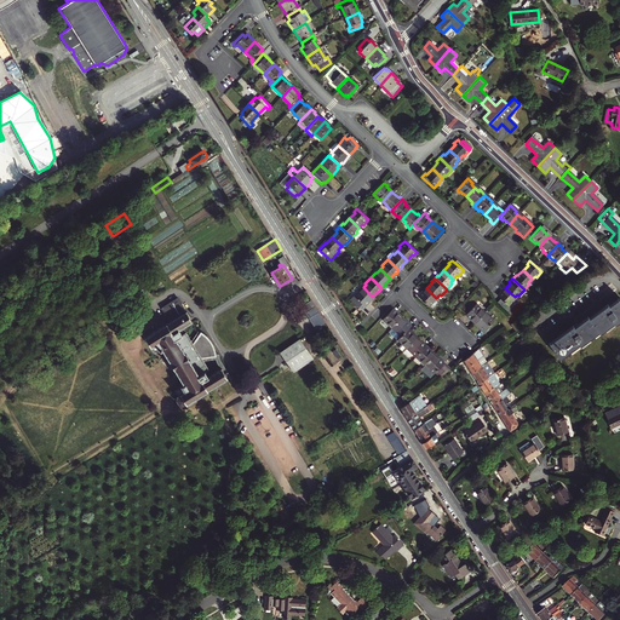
[(372,297),(363,287),(360,291),(359,290),(354,296),(350,300),(361,311),(368,303),(367,303),(372,297)]
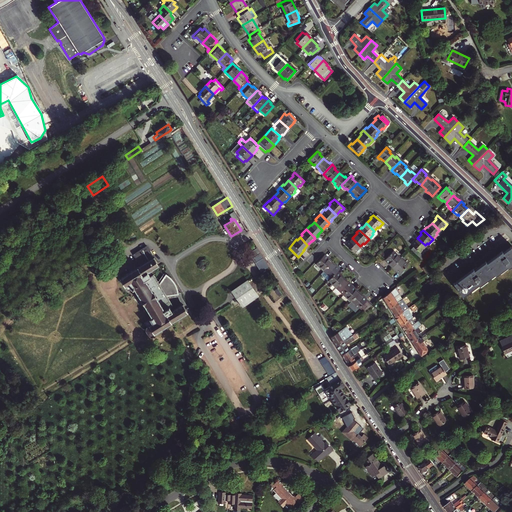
[(358,248),(360,246),(352,238),(348,243),(347,242),(345,245),(354,254),(359,249),(358,248)]
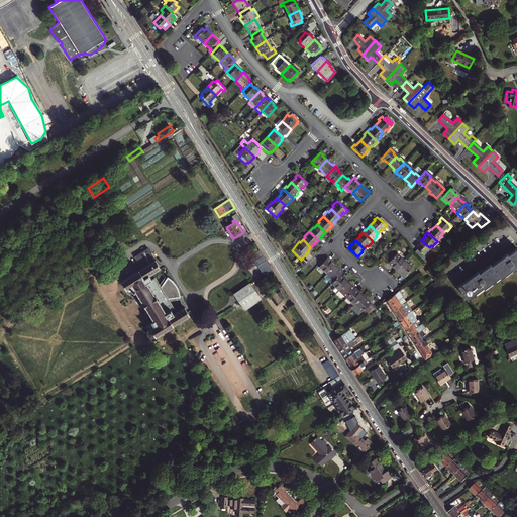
[(429,247),(421,240),(416,245),(416,244),(413,247),(422,256),(427,251),(426,250),(429,247)]
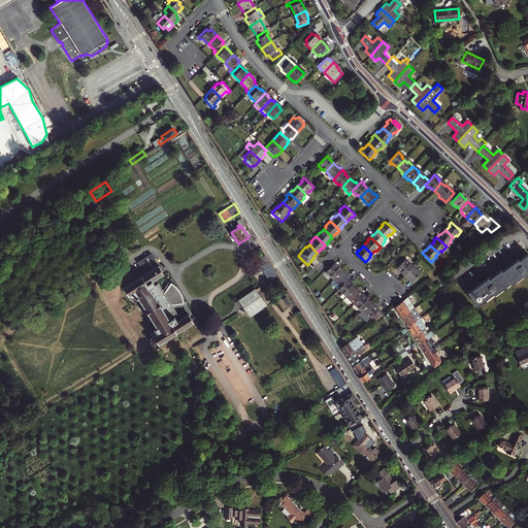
[(131,297),(137,293),(145,306),(143,307),(146,314),(149,311),(157,325),(149,330),(152,335),(151,339),(153,342),(157,342),(158,342),(159,342),(194,321),(192,317),(190,312),(189,314),(178,320),(175,317),(178,315),(174,307),(165,292),(159,283),(156,285),(154,281),(165,273),(152,251),(138,259),(144,269),(123,283),(131,297)]
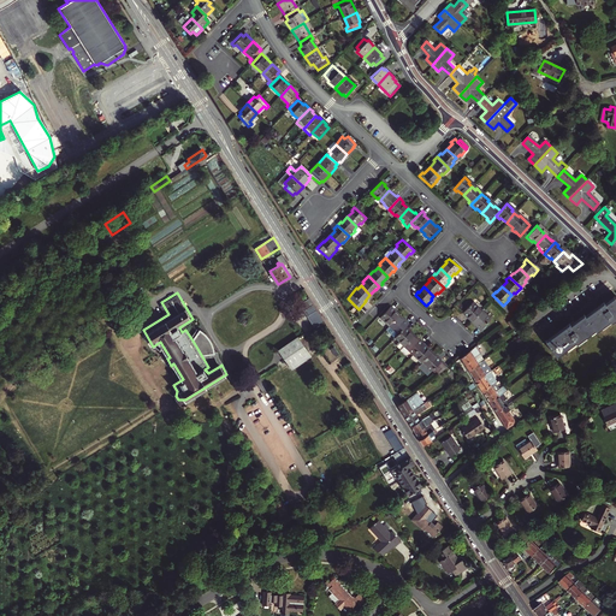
[(300,303),(304,311),(314,303),(309,296),(300,303)]
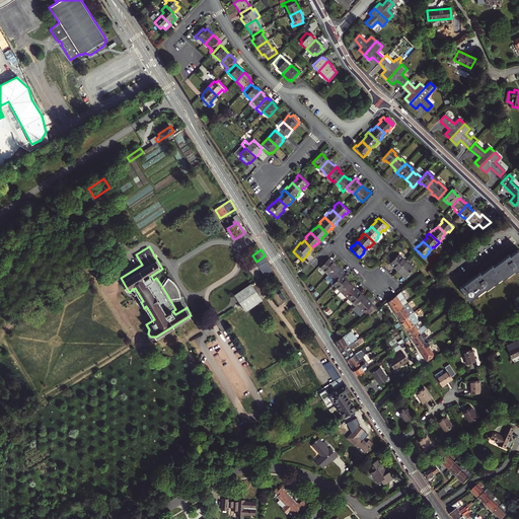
[(518,252),(518,250),(516,251),(508,257),(504,261),(504,258),(492,268),(491,267),(483,272),(478,275),(477,274),(458,288),(467,300),(487,286),(488,287),(499,279),(500,280),(513,272),(513,273),(518,268),(518,255),(517,253),(518,252)]
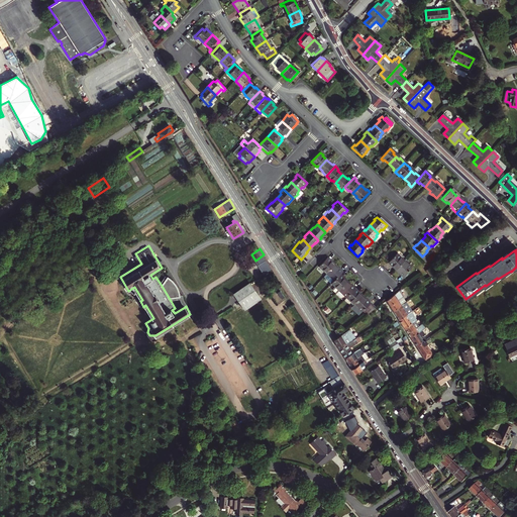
[(388,264),(391,267),(392,266),(396,270),(403,262),(400,260),(401,257),(397,253),(388,264)]
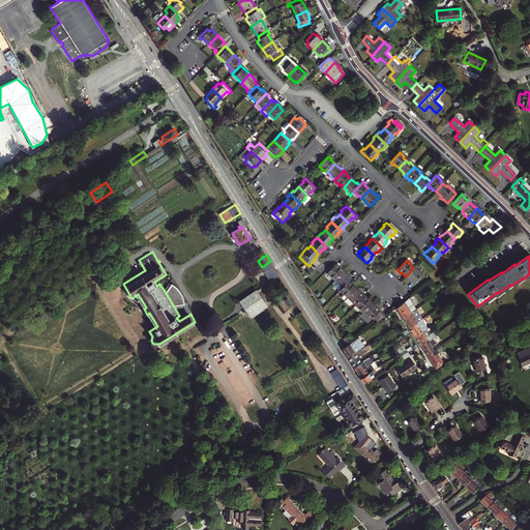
[(280,275),(270,261),(262,267),(264,271),(270,281),(280,275)]
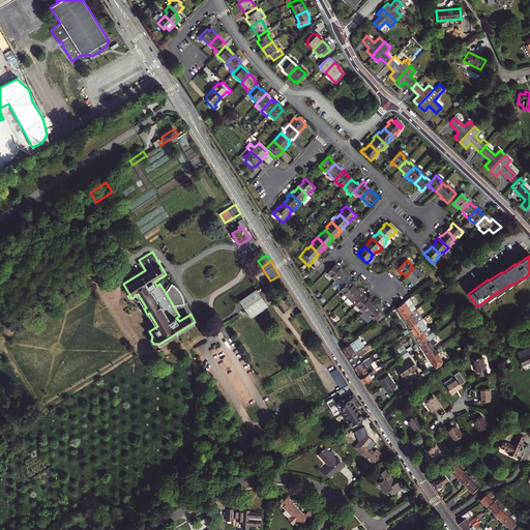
[(335,281),(343,272),(337,267),(339,266),(335,263),(326,274),(331,278),(331,277),(335,281)]
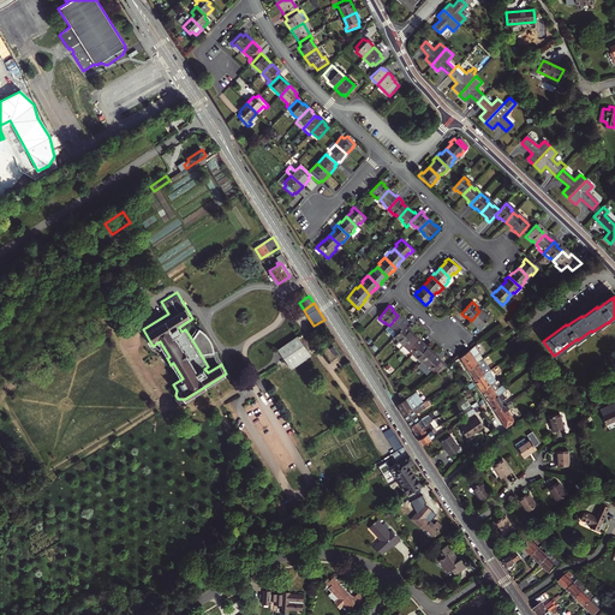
[(483,315),(479,311),(471,321),(477,327),(476,327),(479,330),(490,320),(484,314),(483,315)]
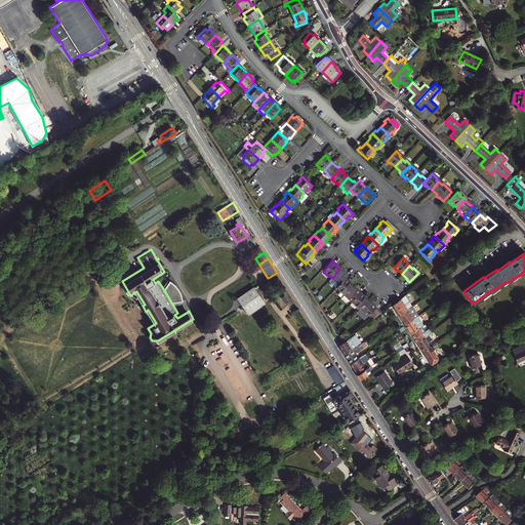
[(346,279),(349,276),(346,273),(345,274),(339,270),(332,278),(334,280),(333,281),(338,286),(346,279)]
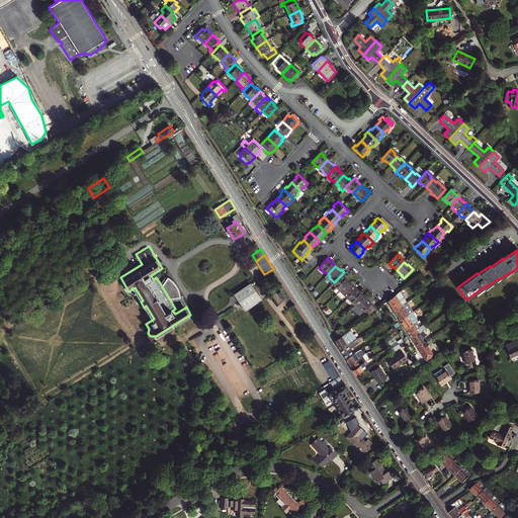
[(339,290),(347,283),(343,279),(344,278),(341,275),(334,282),(331,285),(336,289),(337,288),(339,290)]
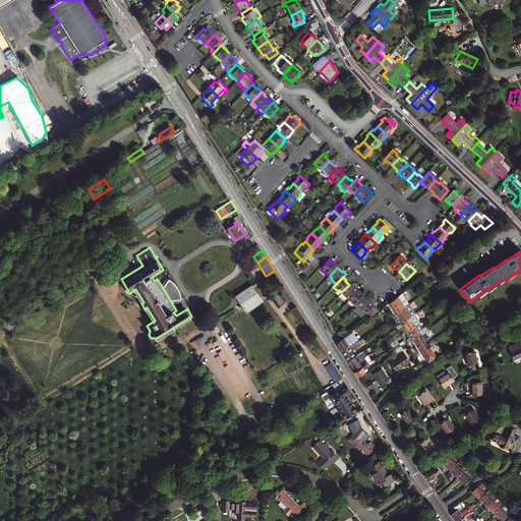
[(169,278),(163,288),(172,303),(182,301),(183,304),(186,309),(187,308),(189,312),(191,310),(187,304),(185,301),(185,298),(182,298),(182,294),(180,290),(178,287),(176,284),(173,281),(169,278)]
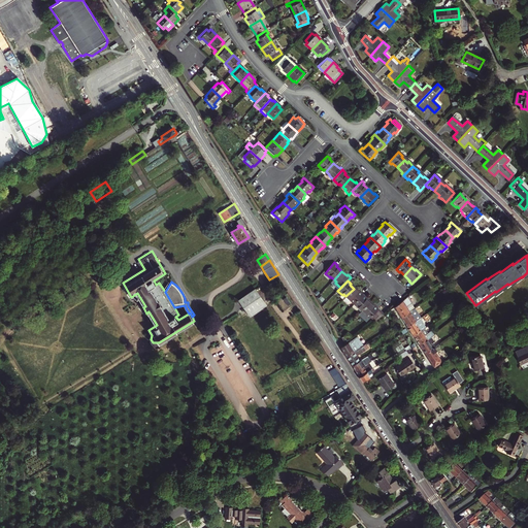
[(443,287),(440,289),(447,297),(450,295),(443,287)]
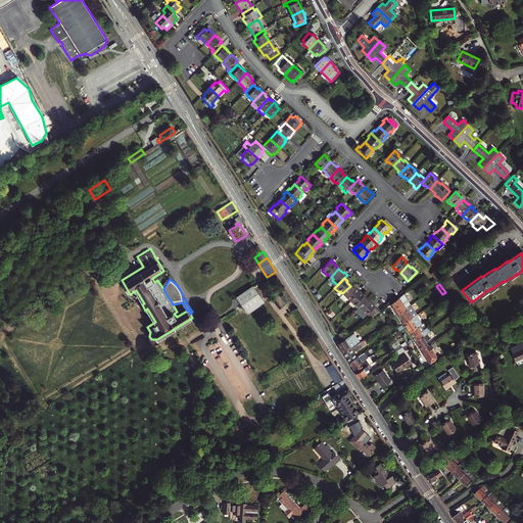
[(254,285),(253,286),(257,292),(254,294),(256,296),(259,294),(263,298),(246,310),(248,313),(266,301),(254,285)]
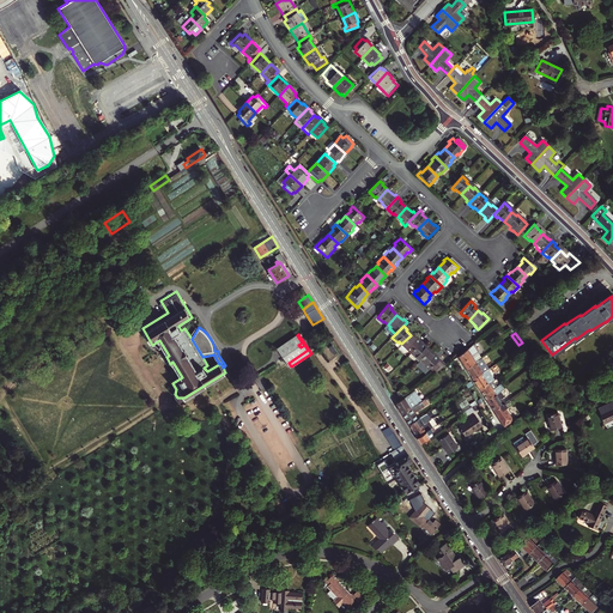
[(297,335),(278,347),(285,358),(289,363),(308,350),(304,345),(301,347),(298,345),(302,343),(297,335)]
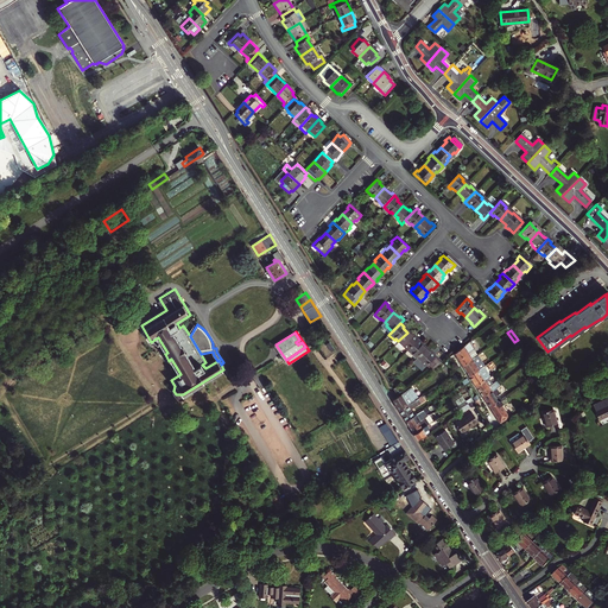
[(406,352),(418,340),(415,336),(413,339),(407,333),(398,341),(397,342),(394,346),(398,348),(397,349),(399,350),(400,350),(401,349),(400,348),(401,347),(406,352)]
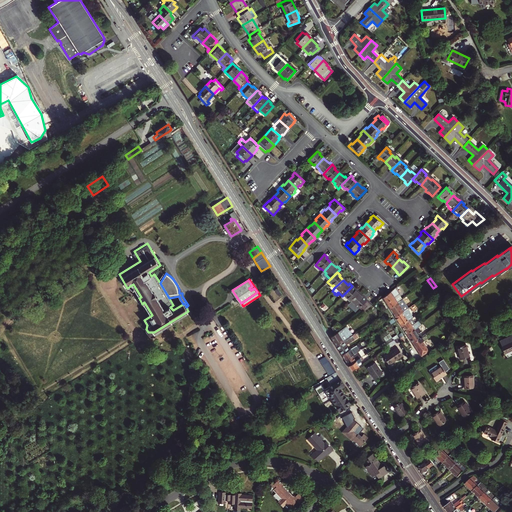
[(350,302),(358,294),(353,290),(354,289),(352,286),(342,296),(347,300),(348,299),(350,302)]
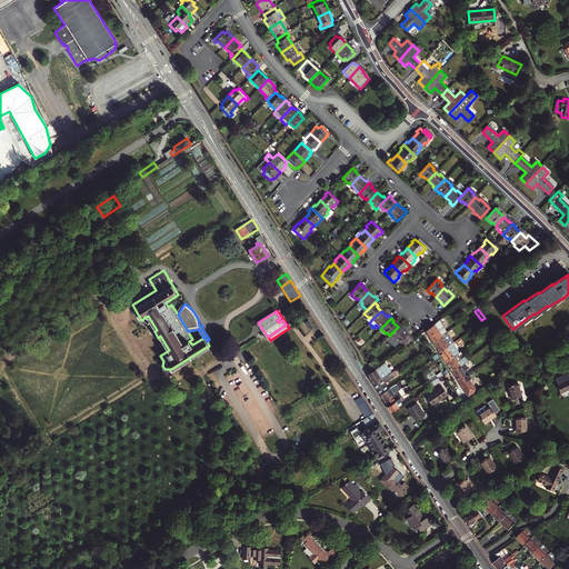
[(491,328),(485,318),(481,320),(488,330),(491,328)]
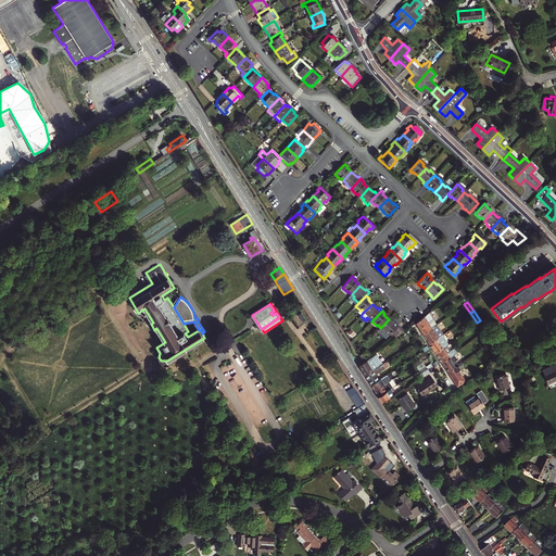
[(419,329),(432,319),(428,313),(415,324),(419,329)]
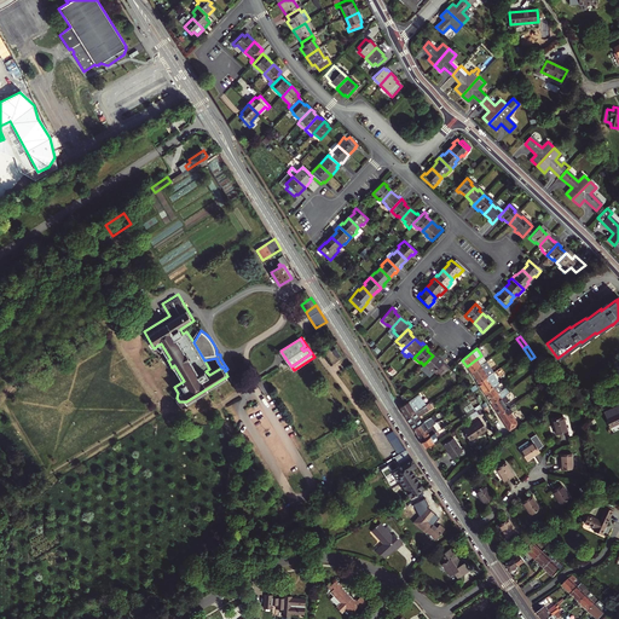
[(485,353),(481,356),(467,366),(470,372),(486,362),(490,359),(485,353)]
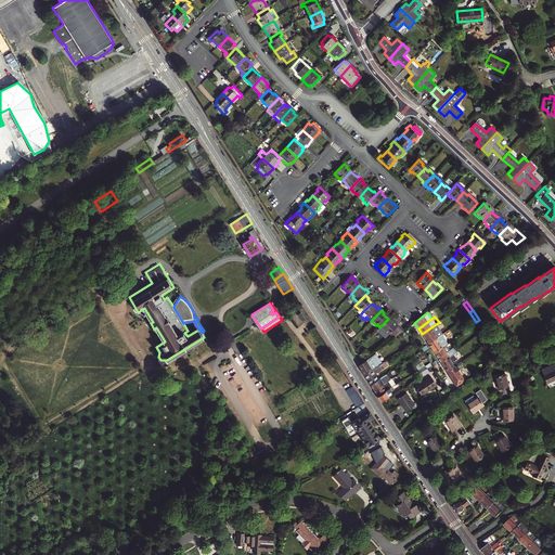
[(383,331),(383,332),(387,336),(390,333),(394,337),(395,338),(403,332),(395,323),(394,324),(388,319),(379,327),(383,331)]
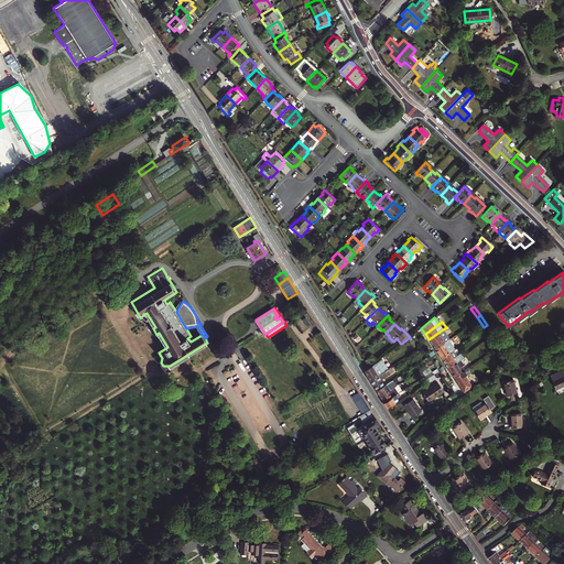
[(443,329),(429,339),(434,348),(448,338),(443,329)]
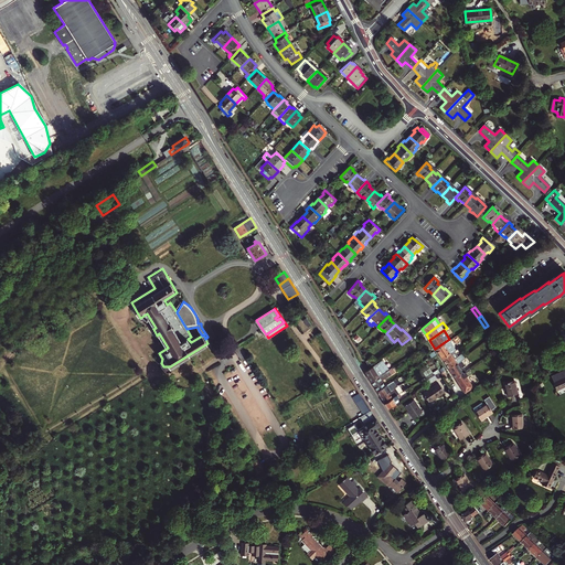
[(501,343),(494,333),(490,338),(497,347),(501,343)]
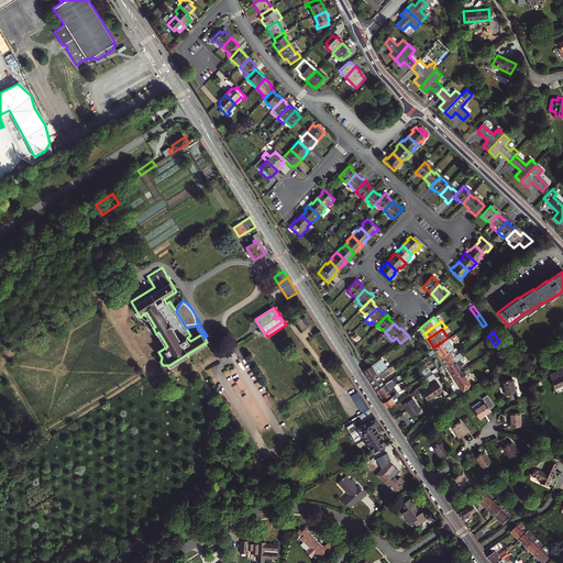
[(448,338),(433,348),(441,357),(452,349),(454,348),(448,338)]
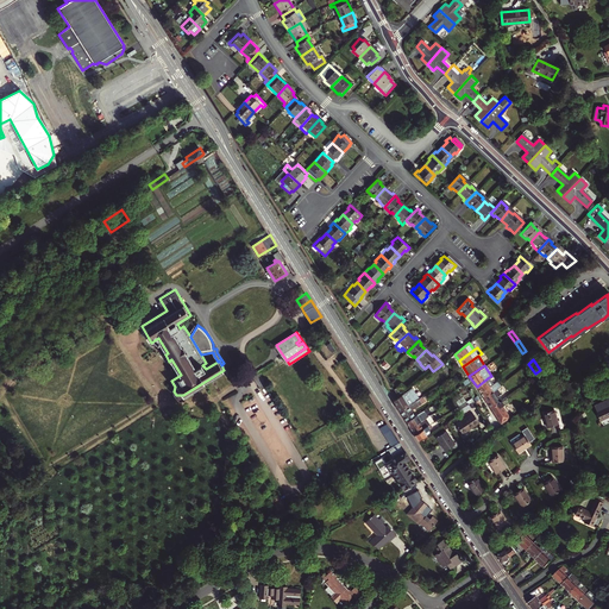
[(540,370),(535,374),(545,387),(550,383),(540,370)]
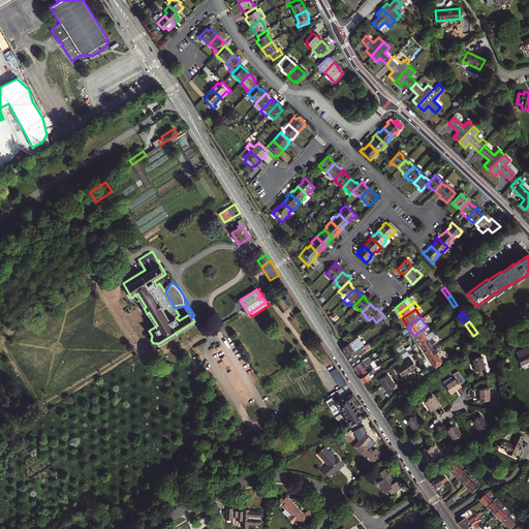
[(232,334),(225,323),(220,327),(227,337),(232,334)]
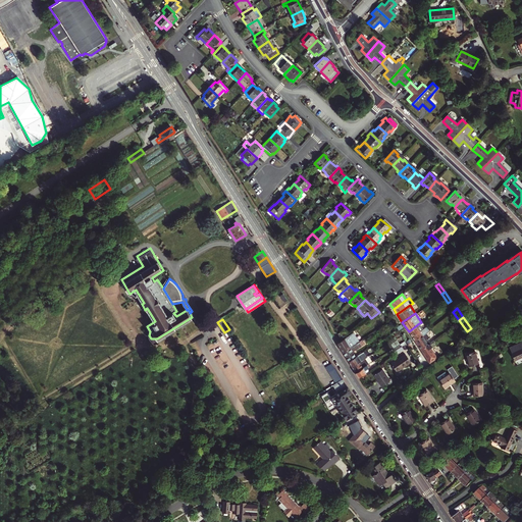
[(423,328),(419,323),(409,331),(415,341),(423,334),(427,330),(425,327),(423,328)]
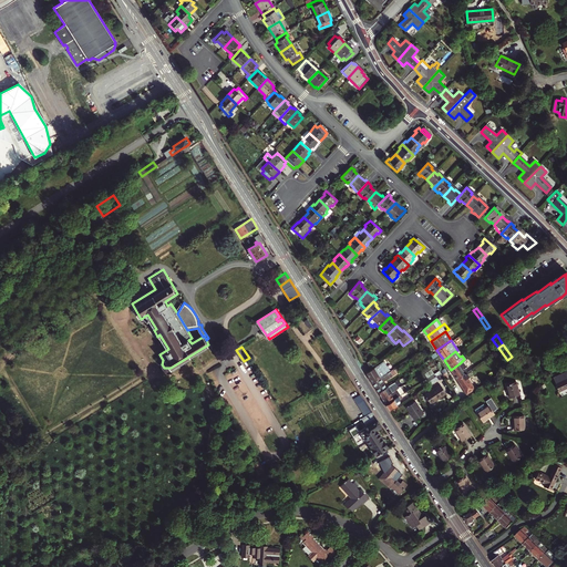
[(367,373),(372,383),(389,372),(383,362),(367,373)]
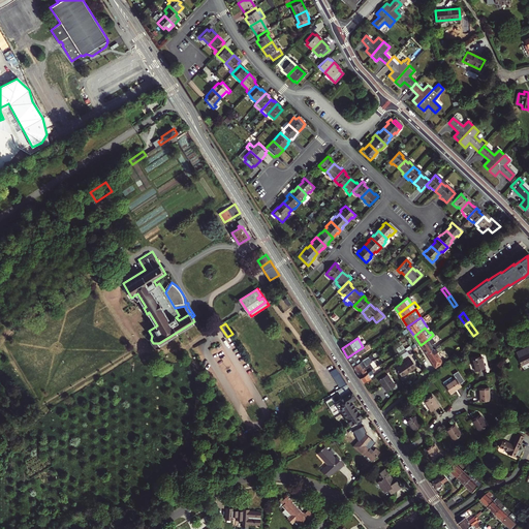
[(429,339),(421,345),(427,353),(435,347),(429,339)]
